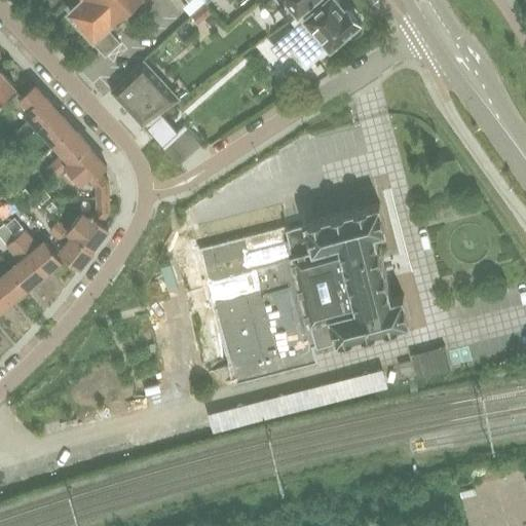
[(80,0),(70,10),(92,35),(88,38),(106,55),(120,42),(107,27),(112,23),(136,0),(80,0)]
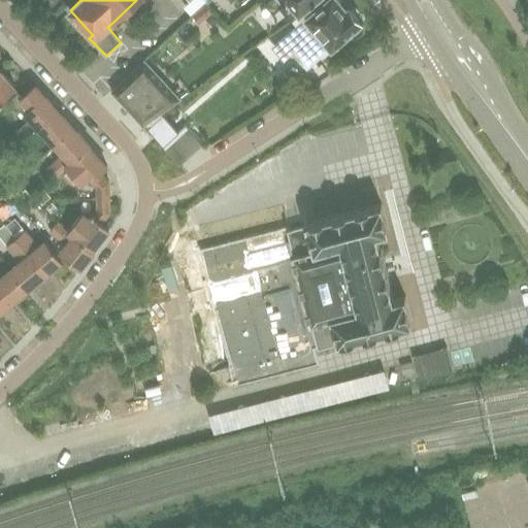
[(268,0),(265,3),(273,12),(279,7),(291,20),(314,0),(268,0)]
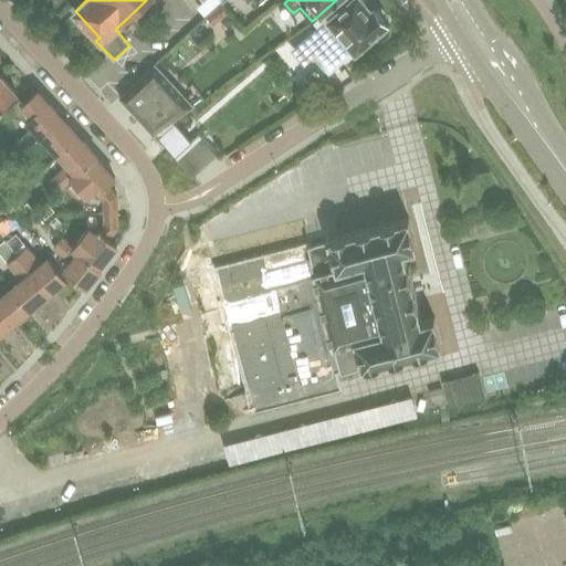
[(345,59),(374,34),(377,38),(384,38),(390,32),(390,27),(370,4),(368,7),(363,0),(349,0),(323,24),(347,53),(343,56),(345,59)]
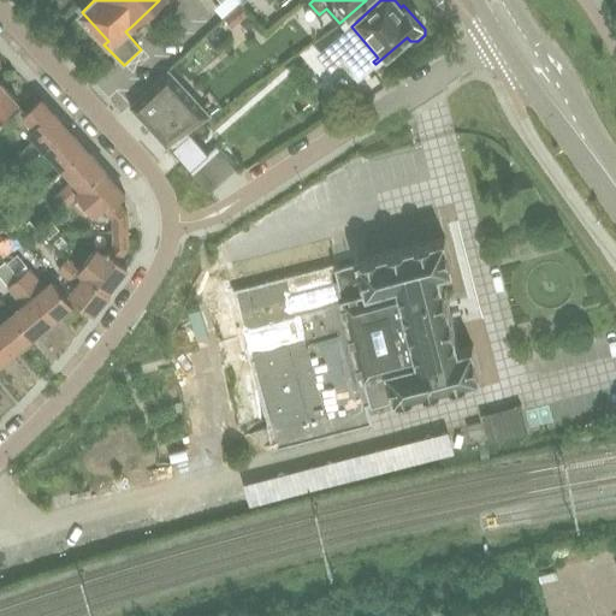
[(236,23),(240,21),(249,12),(241,4),(229,15),(236,23)]
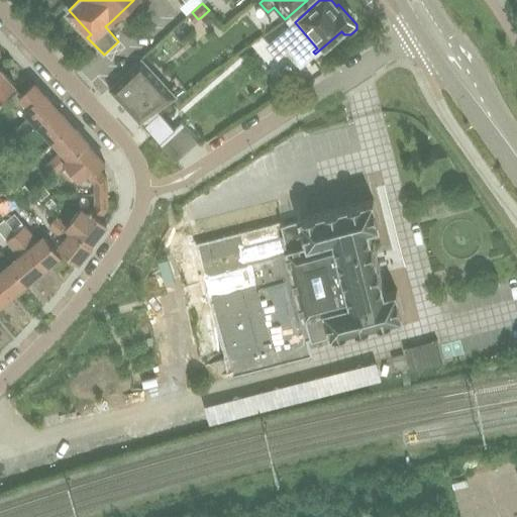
[(140,122),(159,109),(177,96),(170,89),(157,76),(141,58),(108,88),(140,122)]
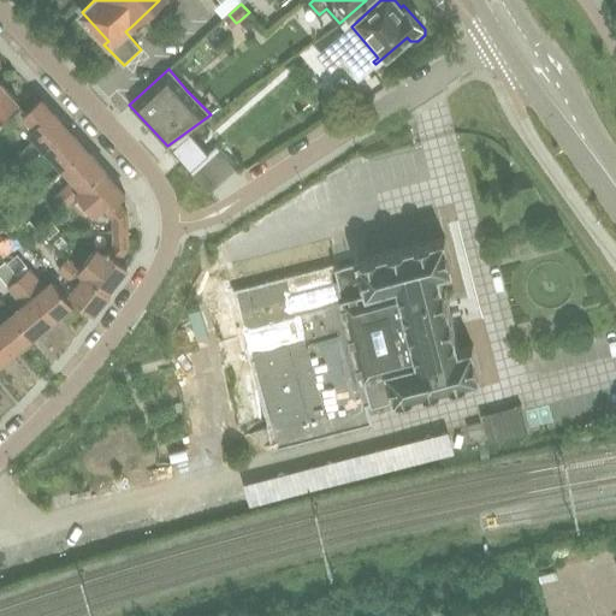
[(0,119),(19,102),(0,82),(0,119)]
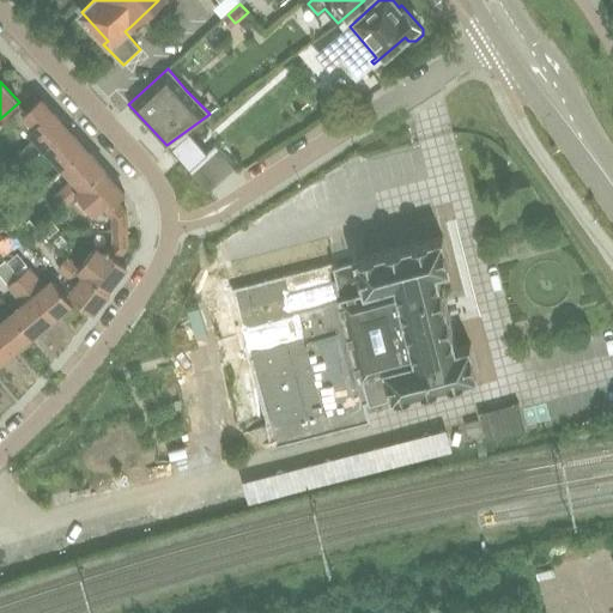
[(28,164),(68,126),(41,97),(25,111),(36,122),(30,127),(37,137),(18,155),(28,164)]
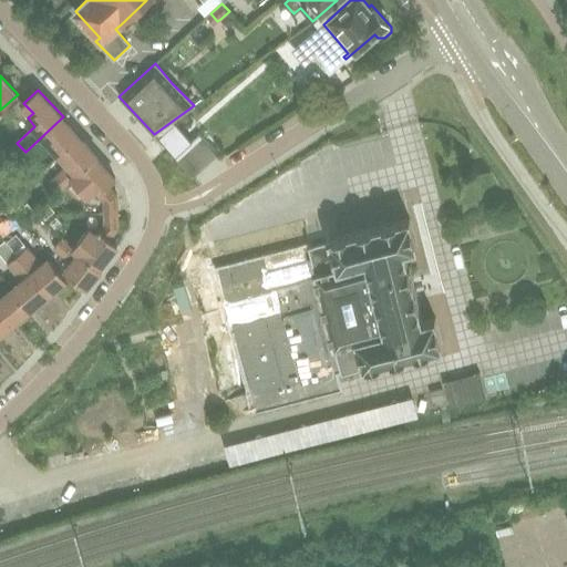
[(32,160),(34,161),(52,144),(61,154),(80,135),(64,119),(63,116),(26,152),(32,160)]
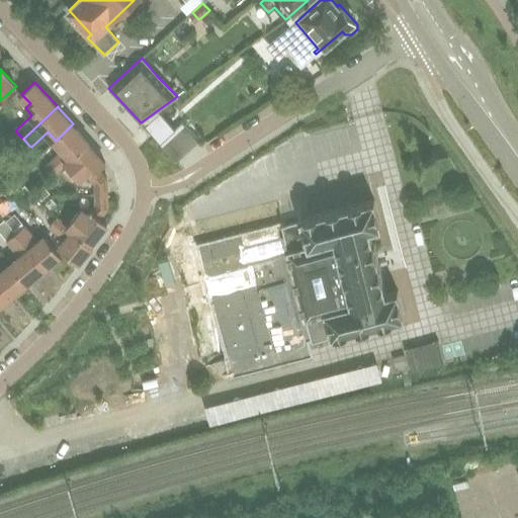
[(181,122),(176,127),(159,109),(141,122),(153,137),(173,159),(176,161),(198,141),(181,122)]
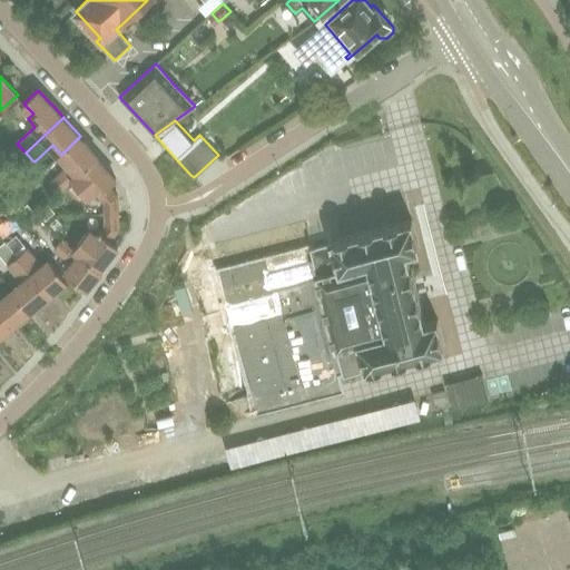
[(62,189),(74,179),(97,157),(98,156),(80,136),(61,155),(69,164),(52,179),(62,189)]
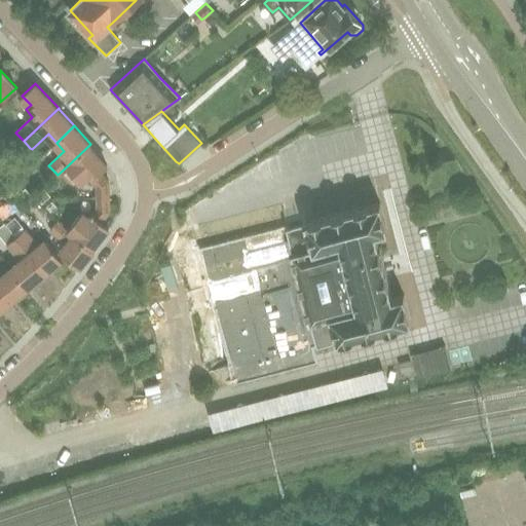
[(107,164),(89,145),(68,165),(82,182),(89,176),(97,184),(98,194),(109,194),(108,180),(100,172),(107,164)]
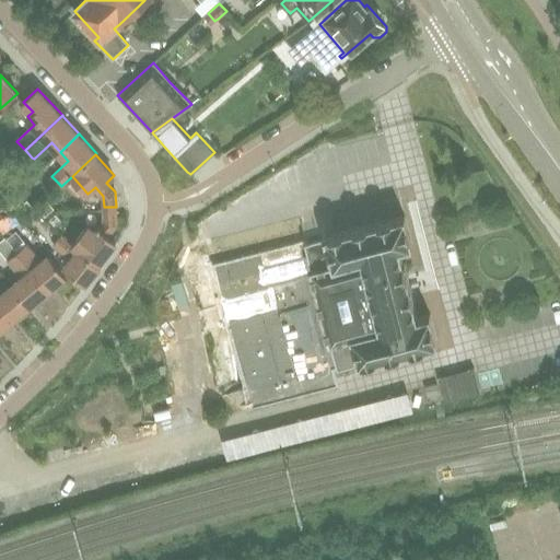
[(25,201),(15,191),(6,199),(22,218),(34,207),(27,199),(25,201)]
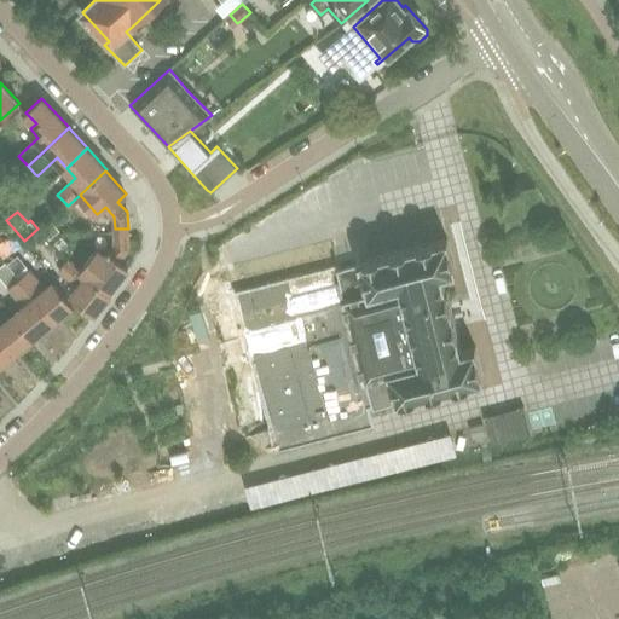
[(59,230),(50,219),(40,229),(50,239),(59,230)]
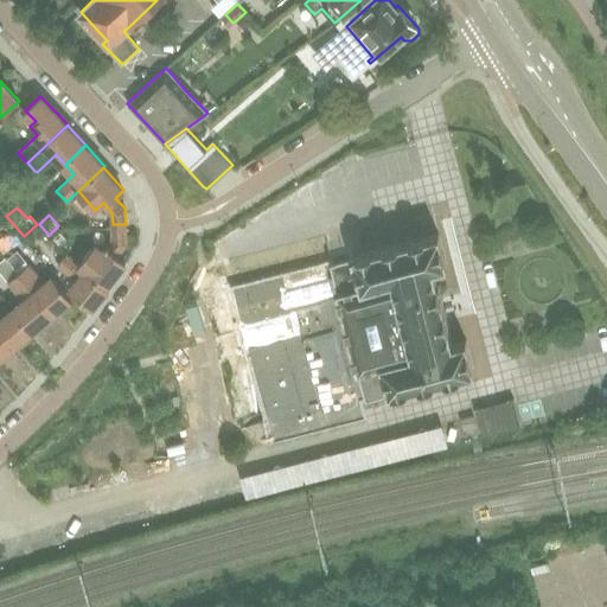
[(107,286),(126,262),(125,261),(117,256),(126,244),(126,229),(113,230),(114,241),(112,241),(103,251),(95,244),(78,263),(107,286)]
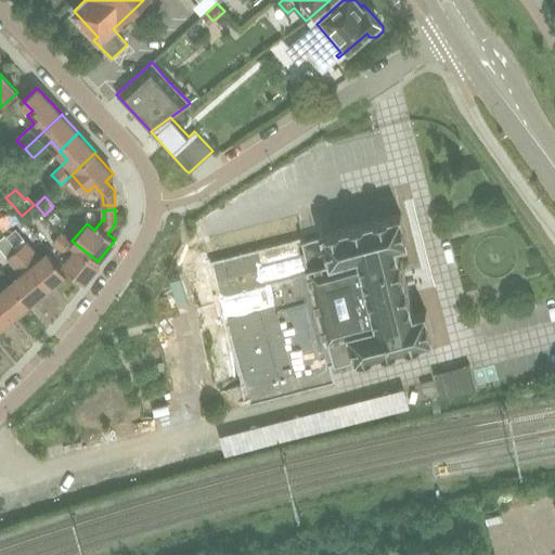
[(410,298),(401,261),(399,262),(395,246),(408,243),(401,214),(324,233),(324,234),(304,240),(304,237),(210,261),(220,298),(265,287),(268,300),(223,312),(243,386),(241,387),(246,408),(335,385),(330,366),(434,340),(426,311),(413,314),(409,298),(410,298)]
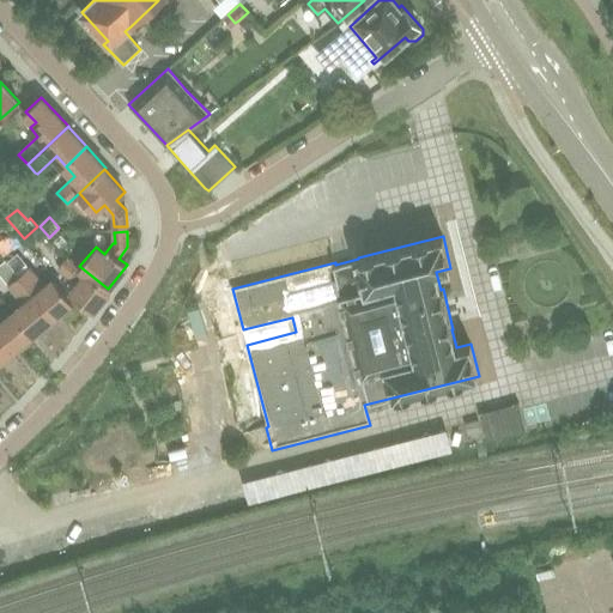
[(54,316),(72,302),(53,278),(44,285),(18,255),(8,262),(54,316)]
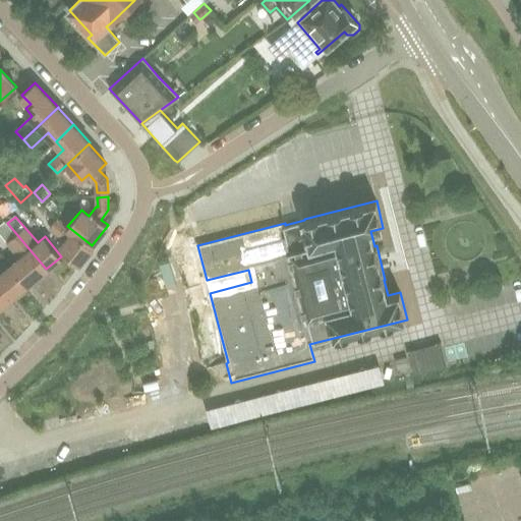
[(92,245),(67,226),(57,218),(49,227),(66,240),(60,247),(79,264),(93,246),(92,245)]
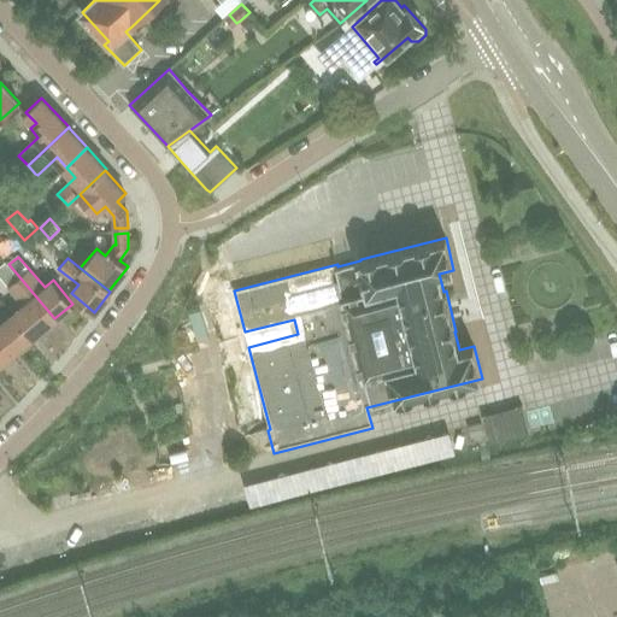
[(16,312),(35,335),(54,318),(9,264),(6,260),(0,265),(0,275),(24,305),(16,312)]
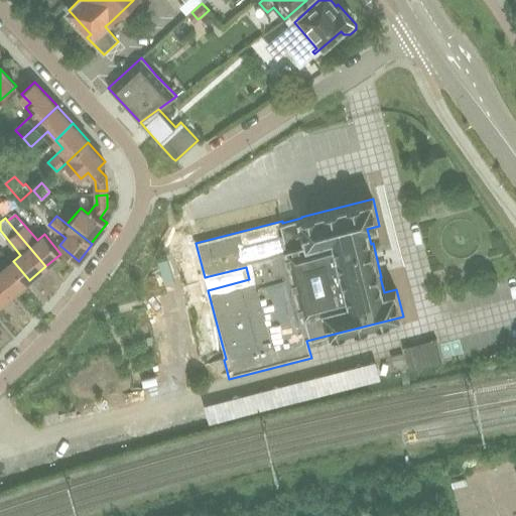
[(25,283),(9,264),(2,270),(0,267),(0,285),(9,296),(25,283)]
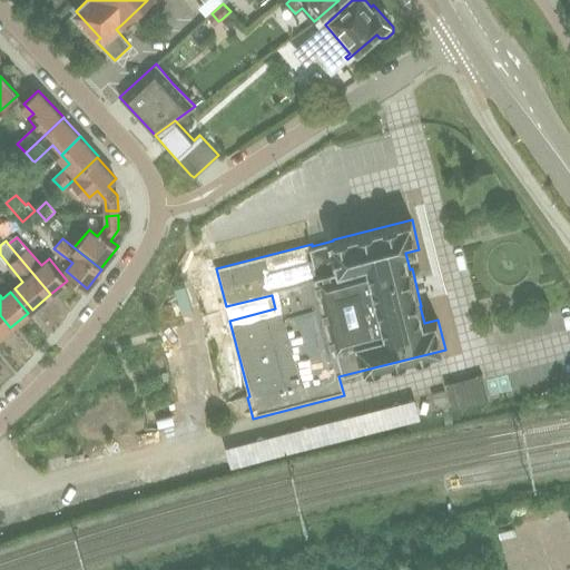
[(0,335),(10,327),(0,315),(0,335)]
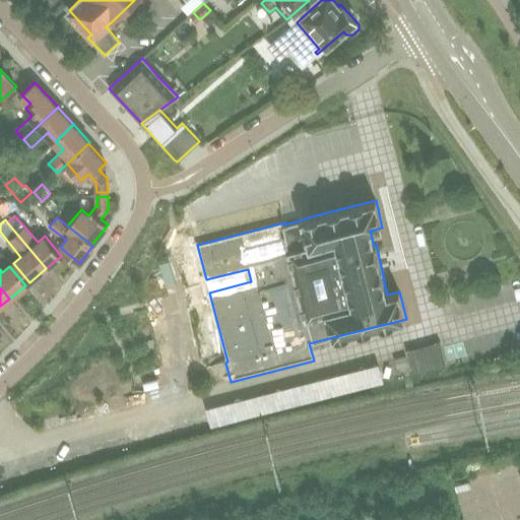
[(441,346),(440,341),(406,349),(412,374),(446,366),(441,346)]
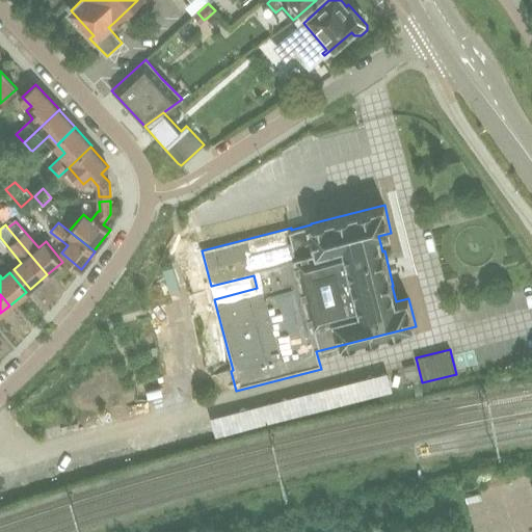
[(414,365),(403,367),(405,377),(417,374),(414,365)]
